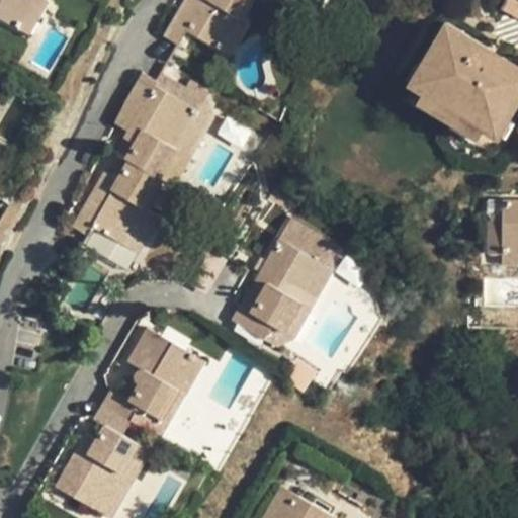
[(0,0),(0,16),(21,30),(39,0),(0,0)]
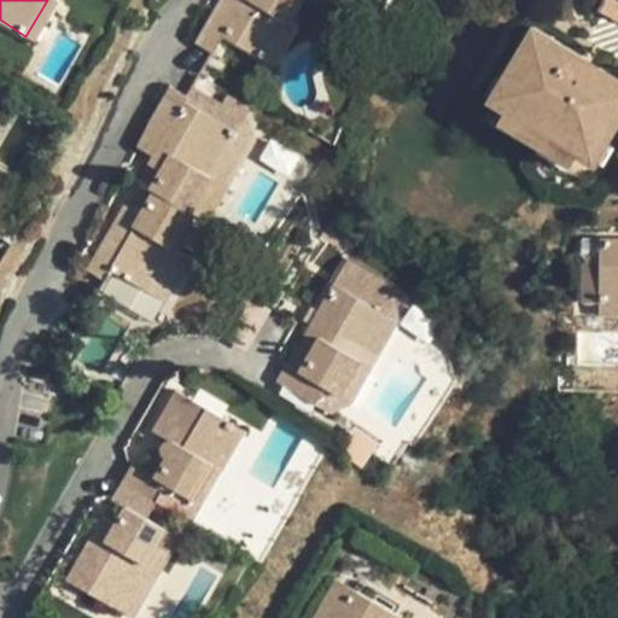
[(60,0),(47,0),(25,36),(38,42),(62,0),(60,0)]
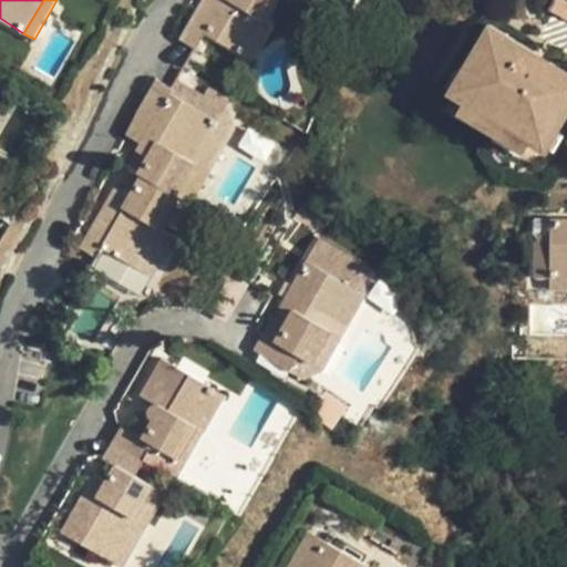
[(203,0),(197,11),(181,39),(196,48),(205,34),(244,57),(266,20),(275,0),(229,0),(232,1),(226,10),(209,0),(203,0)]
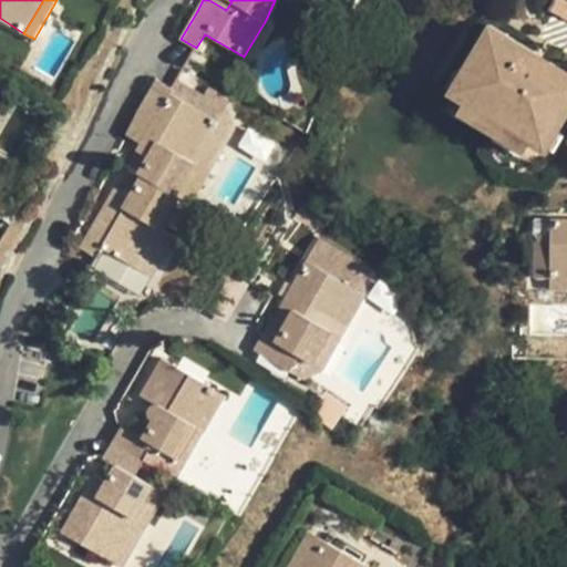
[(229,0),(209,0),(226,10),(232,1),(229,0)]
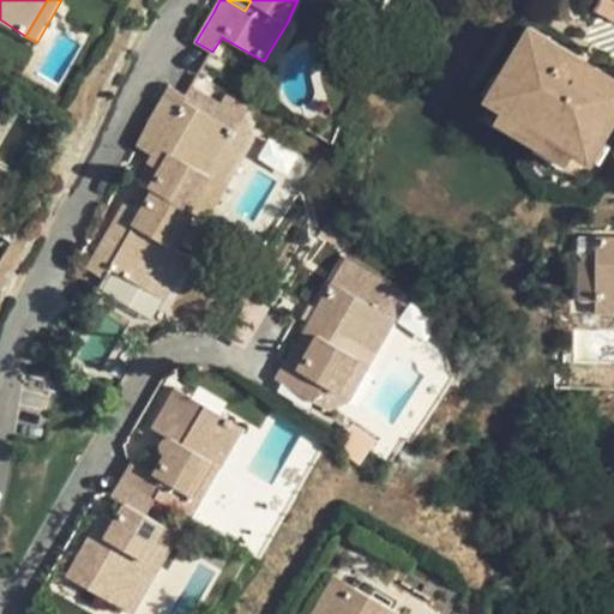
[(288,22),(264,61),(274,67),(298,26),(288,22)]
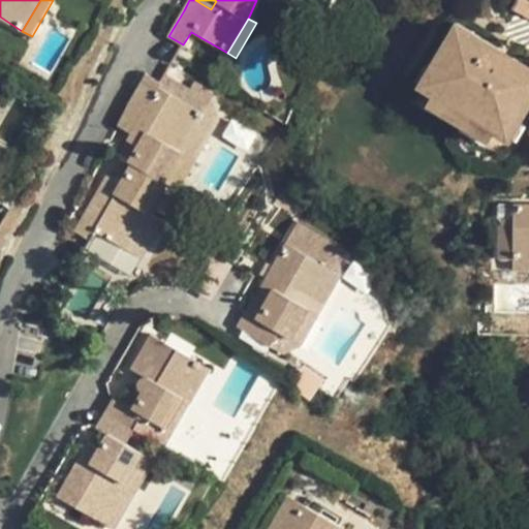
[(458,25),(421,87),(508,139),(528,104),(528,67),(515,59),(497,90),(485,83),(503,52),(458,25)]
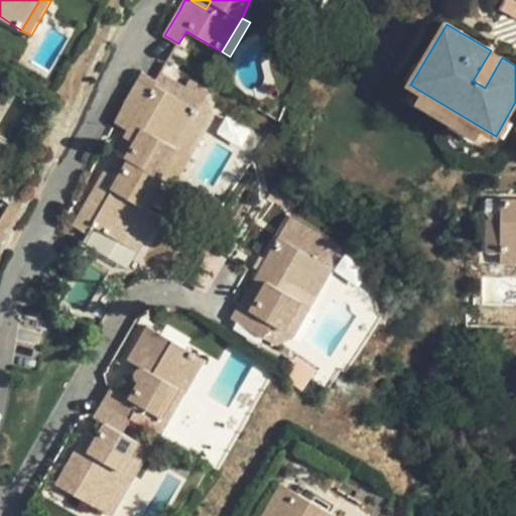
[(502,57),(491,50),(473,81),(485,88),(502,57)]
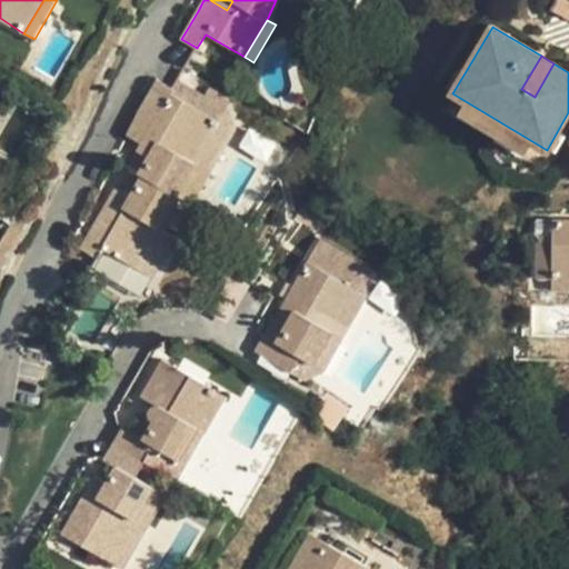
[(149,158),(139,175),(142,176),(177,196),(195,165),(218,120),(171,95),(173,88),(157,80),(140,111),(155,120),(137,151),(149,158)]
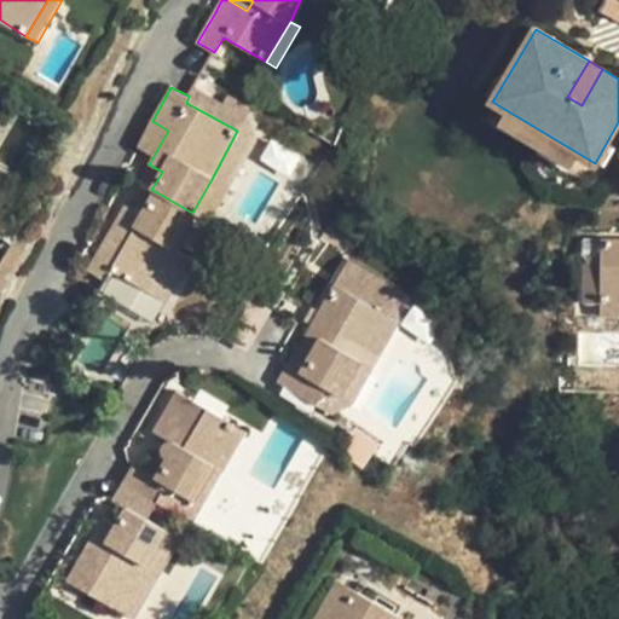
[(249,139),(237,131),(212,179),(224,186),(249,139)]
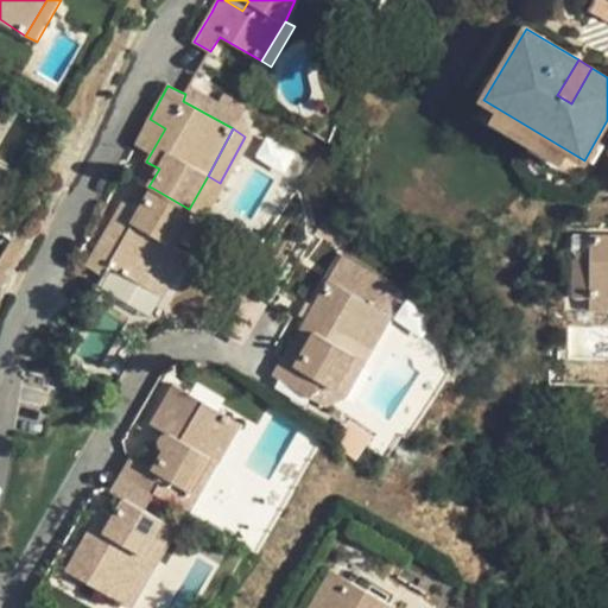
[(94,255),(88,264),(105,274),(111,265),(162,295),(187,251),(173,244),(191,210),(189,209),(152,188),(139,210),(122,202),(94,255)]
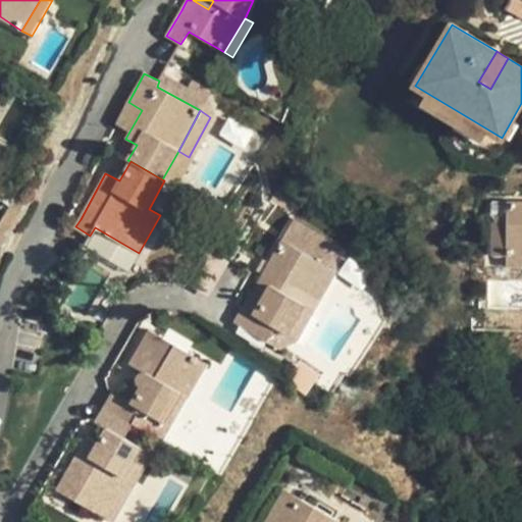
[(521,200),(507,201),(507,216),(508,254),(521,254),(521,200)]
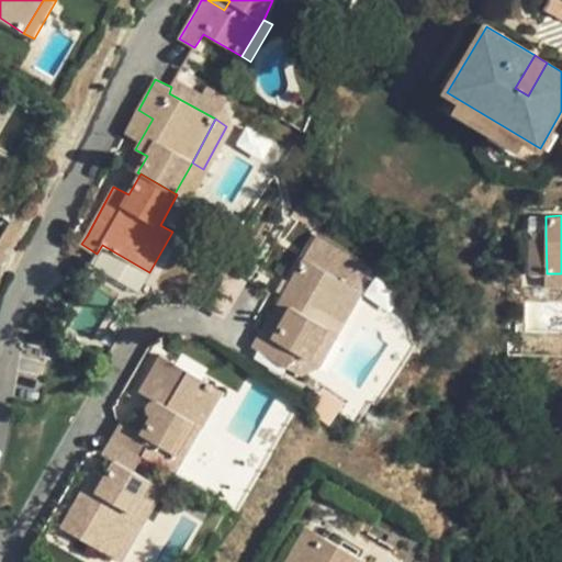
[(530,273),(547,273),(546,233),(530,232),(530,273)]
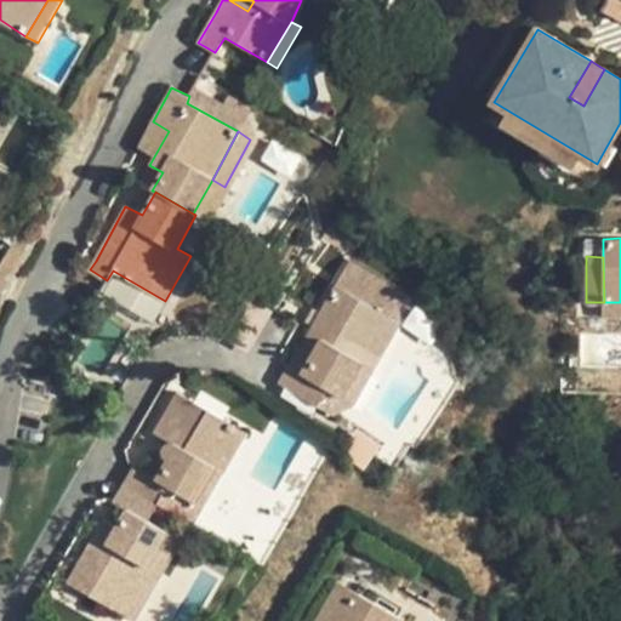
[(288,366),(278,385),(318,406),(328,389),(342,397),(360,364),(388,315),(336,284),(300,348),(312,355),(303,374),(289,365),(288,366)]
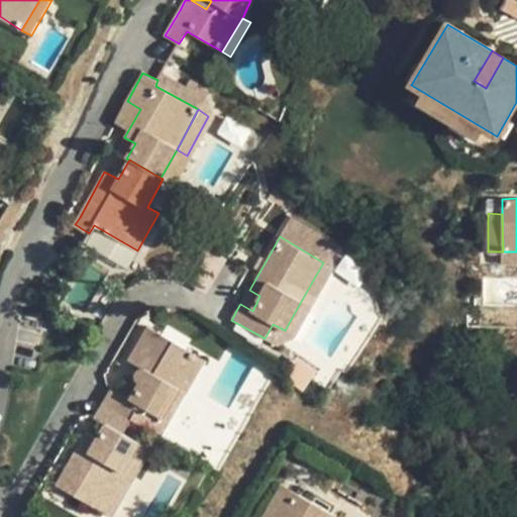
[(516,263),(516,251),(503,251),(502,264),(516,263)]
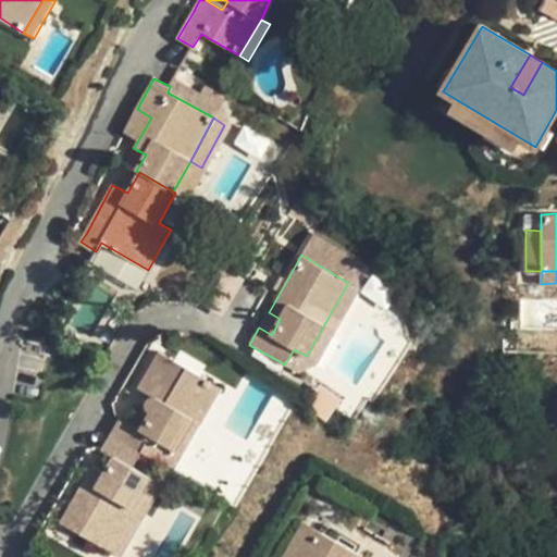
[(361,291),(348,283),(323,326),(336,333),(361,291)]
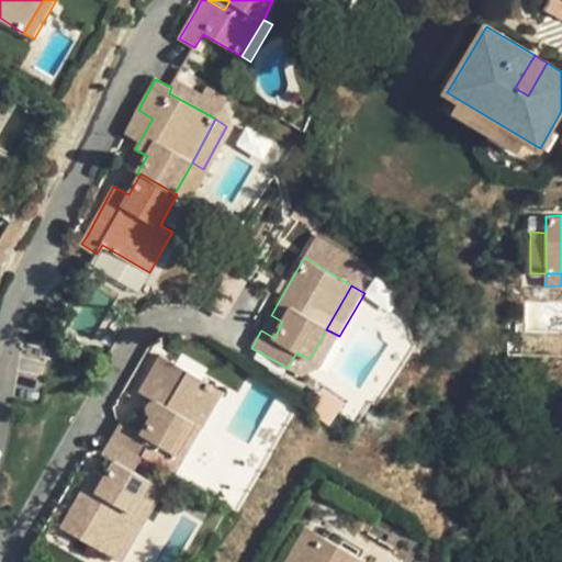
[(112,438),(144,456),(153,440),(177,454),(194,422),(215,386),(176,363),(168,377),(152,368),(144,382),(165,393),(160,402),(157,401),(154,401),(152,402),(149,405),(148,408),(149,412),(152,414),(142,433),(121,420),(121,423),(112,438)]
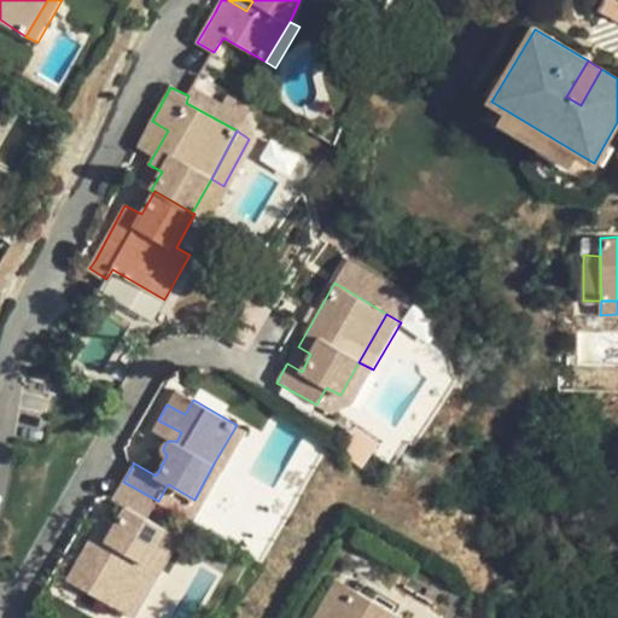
[(181,432),(158,420),(153,430),(176,442),(181,432)]
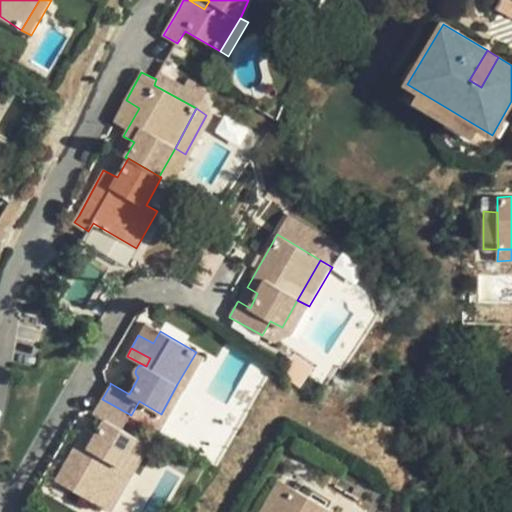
[(205,357),(196,352),(177,384),(186,389),(205,357)]
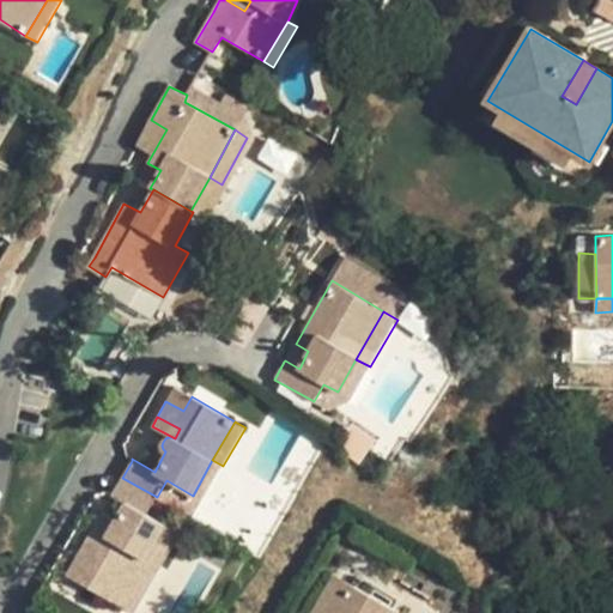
[(102,513),(66,574),(120,604),(146,557),(164,525),(147,514),(157,497),(122,478),(113,495),(126,503),(116,520),(102,513)]
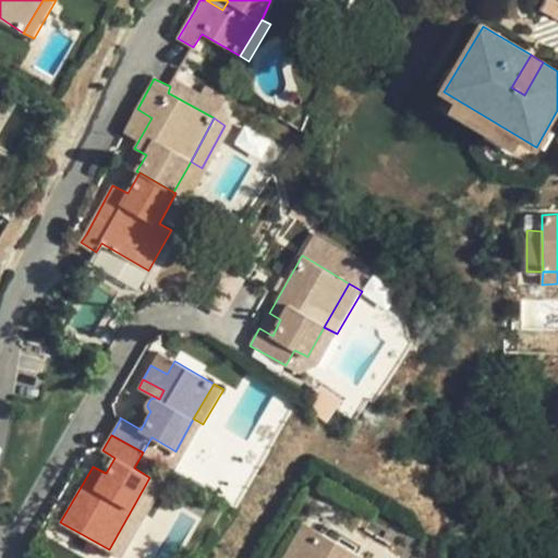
[(133,507),(109,549),(120,556),(145,513),(133,507)]
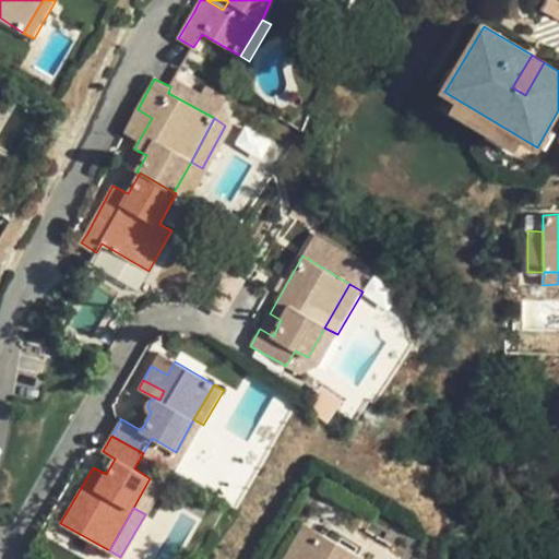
[(352,558),(356,552),(331,538),(329,542),(302,527),(284,558),(352,558)]
